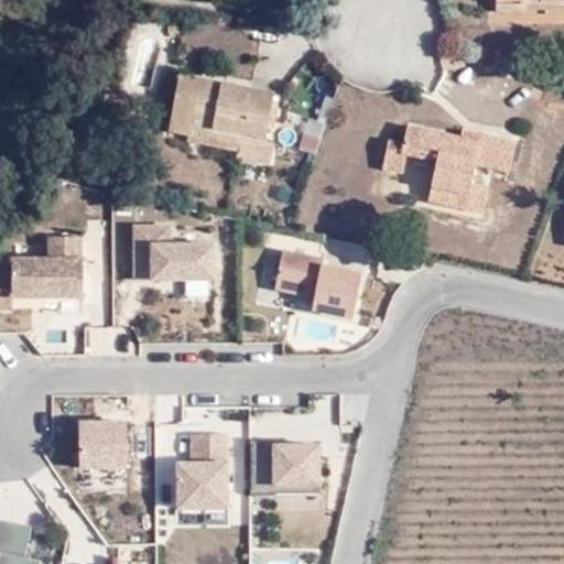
[(167,13),(159,12),(156,21),(165,23),(167,13)]
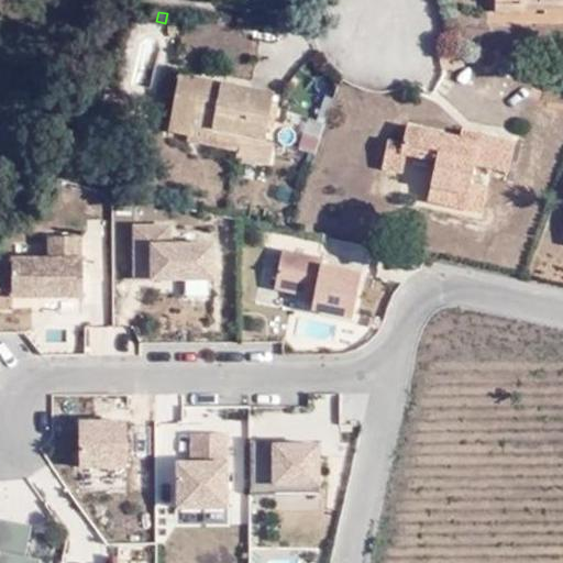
[(152,87),(164,90),(167,68),(156,66),(152,87)]
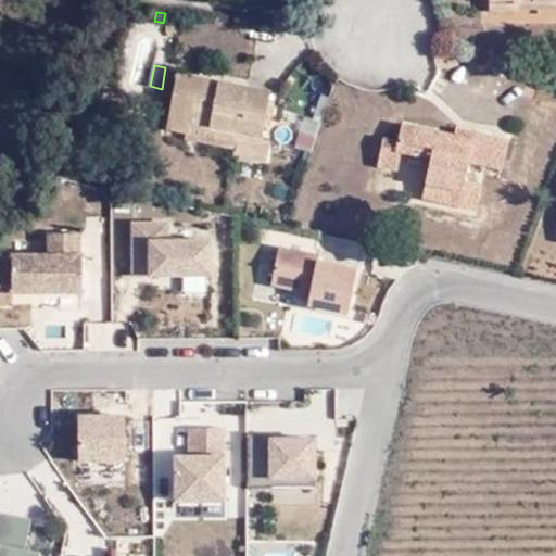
[(165,67),(162,89),(156,122),(175,125),(175,129),(225,138),(224,146),(256,152),(260,131),(252,129),(254,113),(261,114),(264,84),(165,67)]
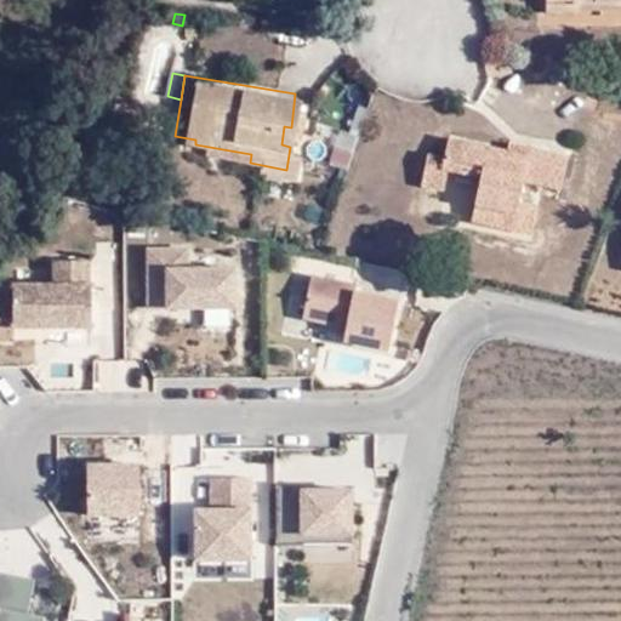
[(465,209),(522,222),(527,198),(511,193),(516,172),(552,181),(559,149),(499,132),(497,141),(444,127),(438,147),(422,143),(415,172),(438,178),(443,159),(474,166),(465,209)]
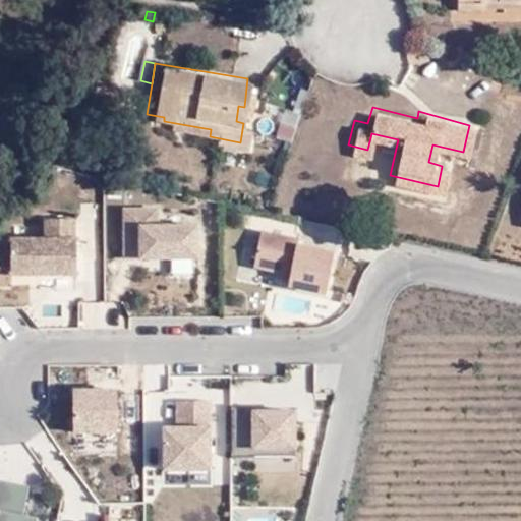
[(158,201),(123,203),(124,250),(138,250),(139,256),(203,255),(199,220),(159,221),(158,201)]
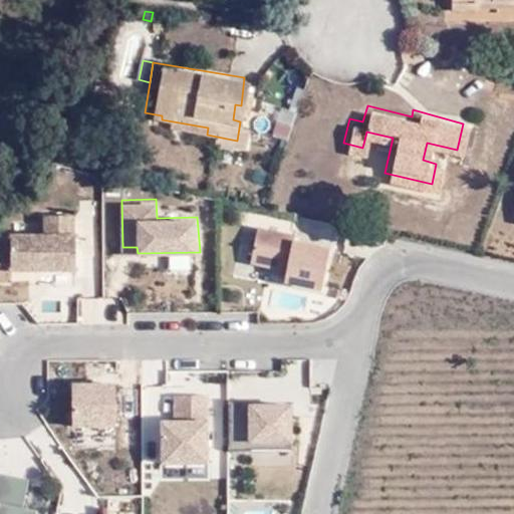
[(76,270),(74,211),(42,212),(42,230),(10,231),(10,241),(0,241),(0,283),(11,283),(11,270),(76,270)]
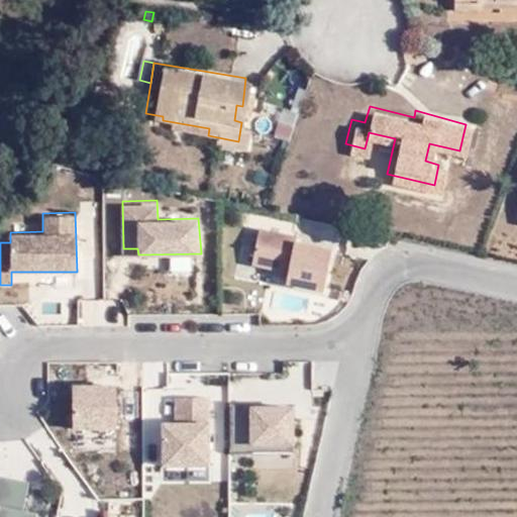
[(296,231),(260,226),(250,267),(288,273),(286,287),(327,295),(337,244),(295,237),(296,231)]
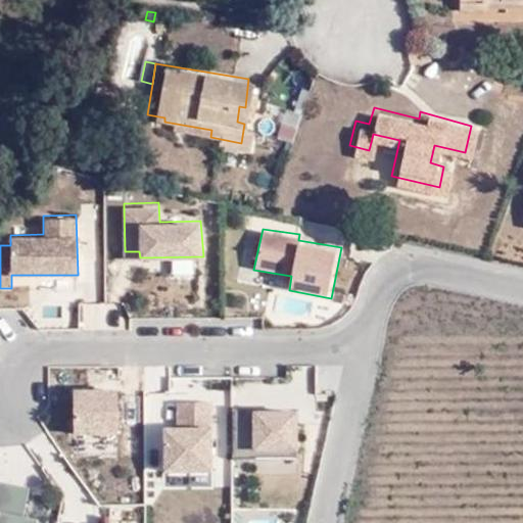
[(117,434),(117,388),(73,389),(75,434),(117,434)]
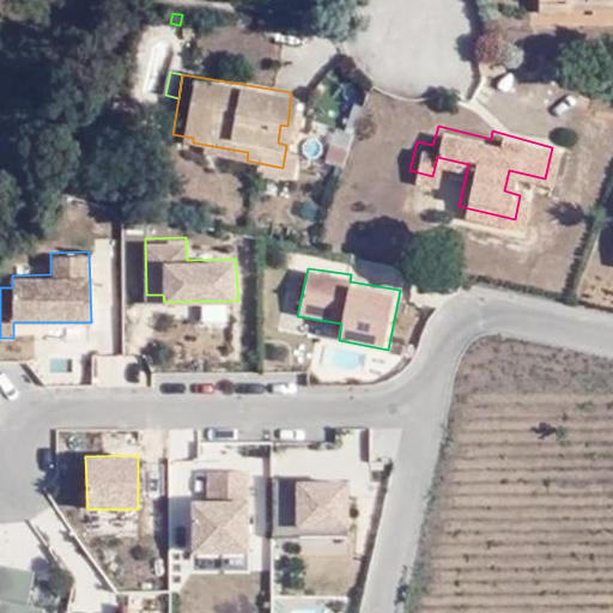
[(253,554),(250,471),(207,472),(208,501),(186,501),(188,556),(253,554)]
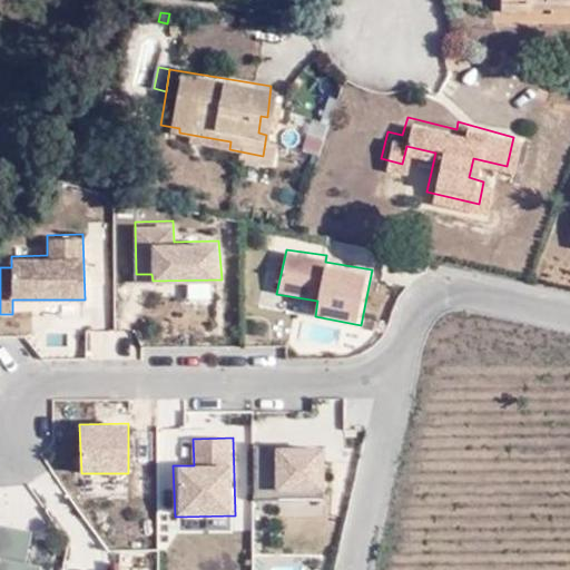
[(325,497),(322,446),(248,450),(251,499),(325,497)]
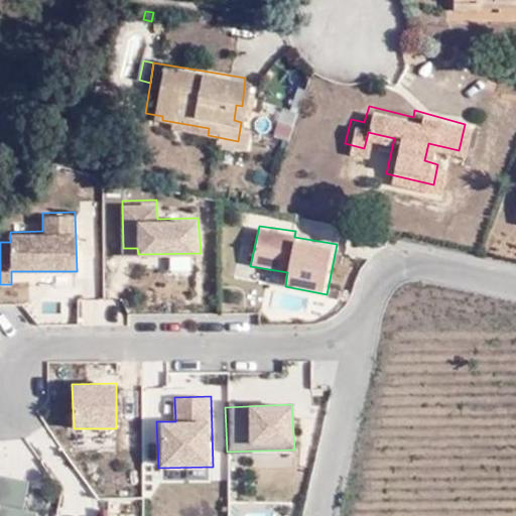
[(29,479),(0,474),(0,515),(33,515),(35,512),(23,510),(29,479)]
